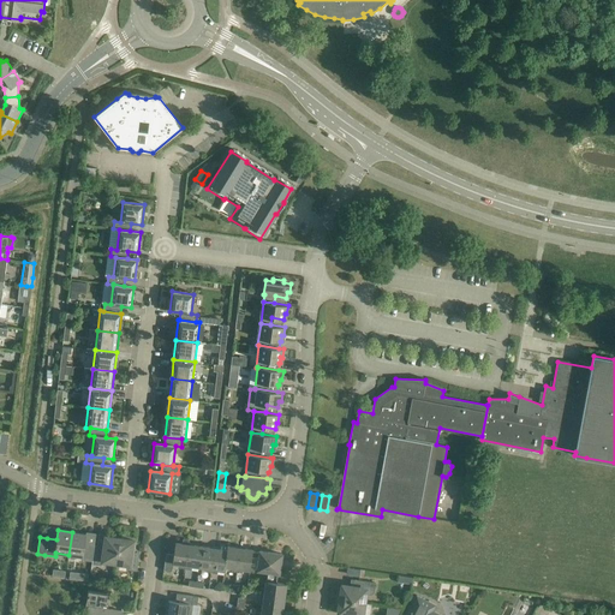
[(87,533),(72,532),(69,555),(82,557),(82,560),(93,561),(93,556),(95,545),(85,543),(87,533)]
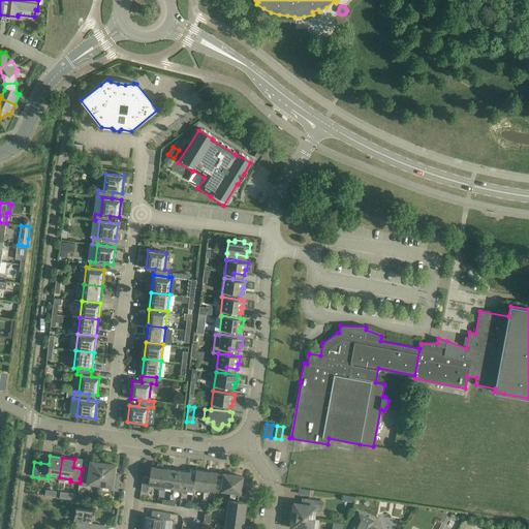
[(100,485),(103,463),(91,462),(88,479),(80,478),(80,483),(79,486),(88,487),(88,483),(100,485)]
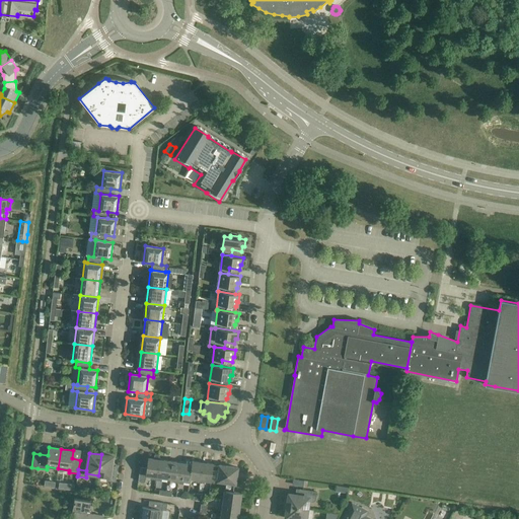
[(113,456),(101,454),(98,475),(109,477),(108,482),(116,482),(118,467),(112,466),(113,456)]
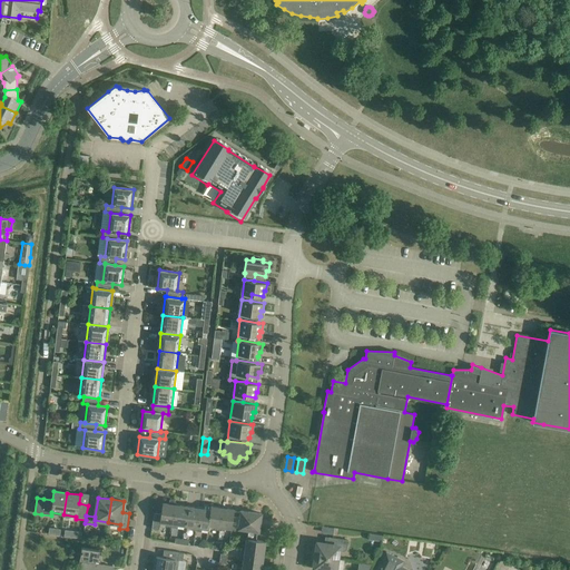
[(166,527),(172,528),(175,504),(175,502),(169,501),(169,504),(163,503),(161,514),(154,513),(151,529),(159,530),(160,522),(167,523),(166,527)]
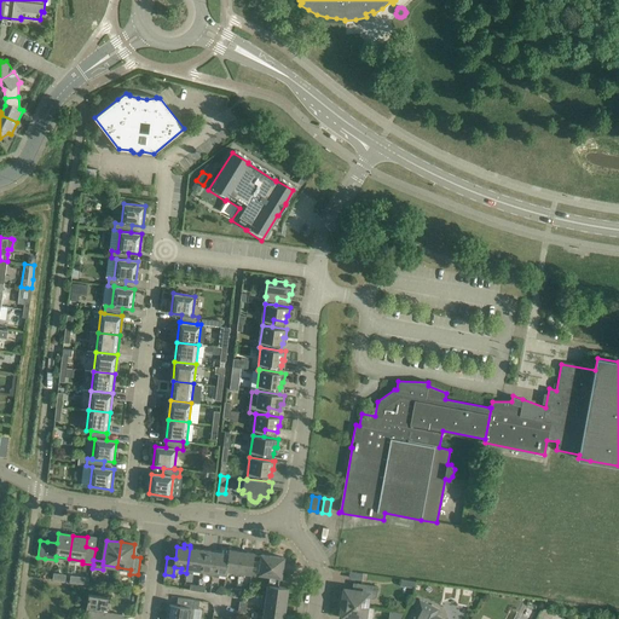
[(200,571),(203,550),(190,548),(186,573),(192,573),(194,570),(200,571)]
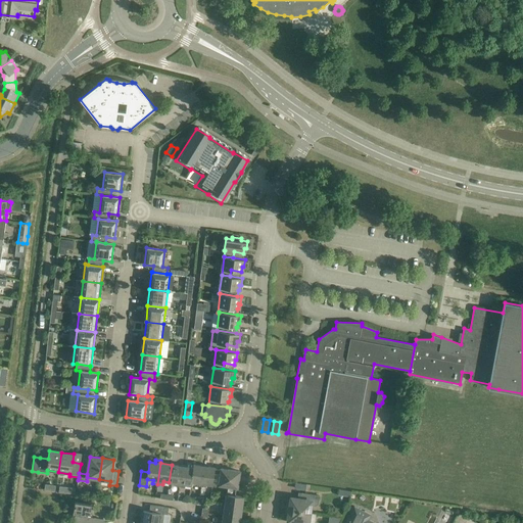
[(182,466),(172,465),(169,482),(175,483),(175,486),(180,487),(182,466)]
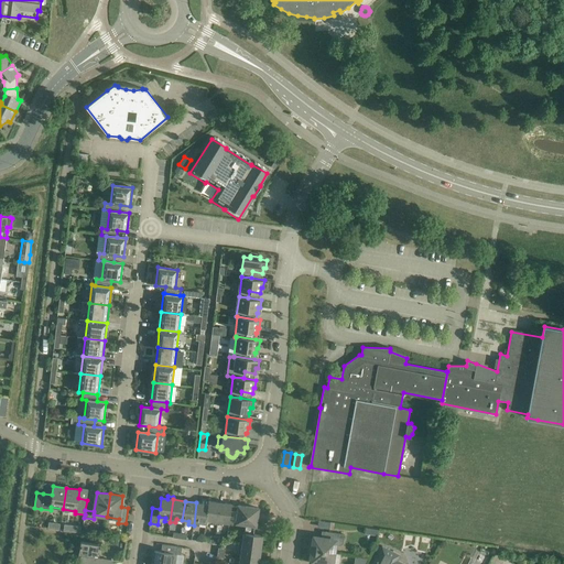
[(217,524),(220,502),(209,501),(208,505),(206,520),(213,521),(213,524),(217,524)]
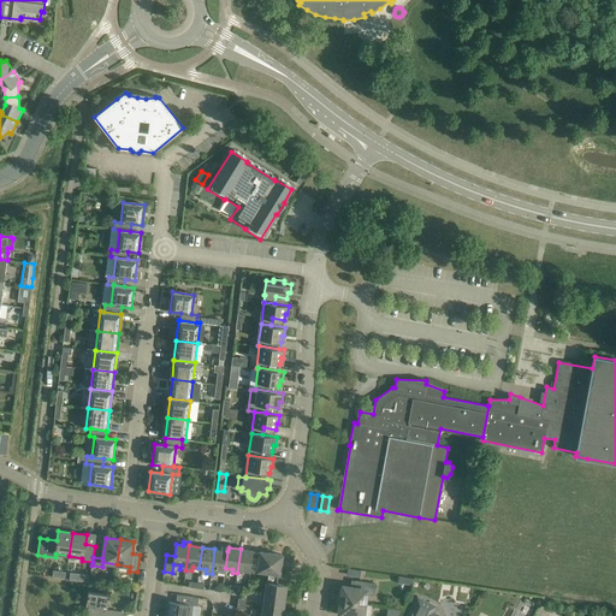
[(225,572),(225,568),(227,551),(214,549),(212,574),(218,574),(218,570),(225,572)]
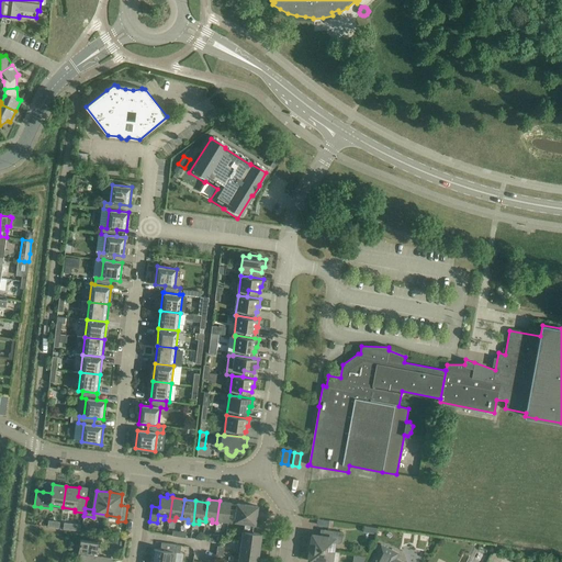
[(228,521),(228,519),(231,504),(231,503),(220,501),(216,523),(221,524),(222,520),(228,521)]
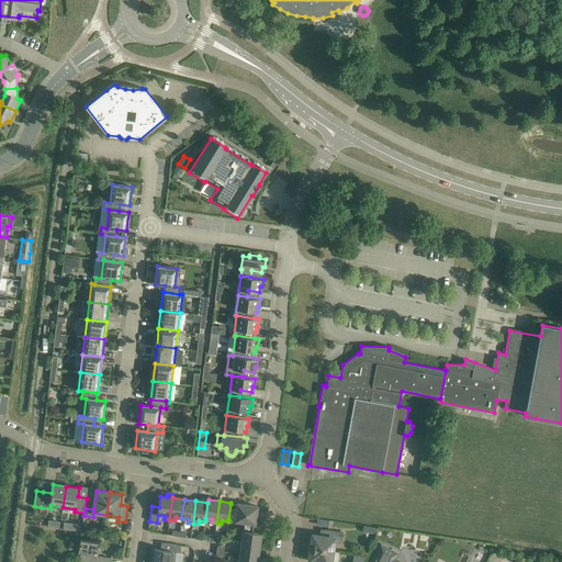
[(238,542),(260,546),(261,534),(253,532),(254,524),(255,524),(258,506),(237,504),(237,505),(231,504),(228,519),(235,520),(235,521),(244,523),(243,538),(238,537),(238,542)]
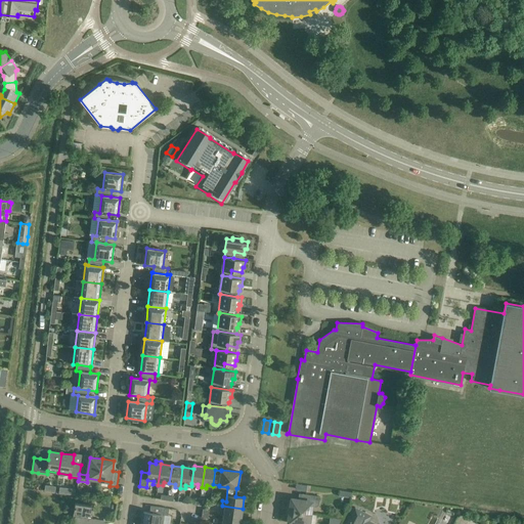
[(290,511),(312,514),(313,507),(315,507),(316,507),(317,507),(318,505),(319,504),(320,496),(303,494),(302,499),(292,498),(290,511)]
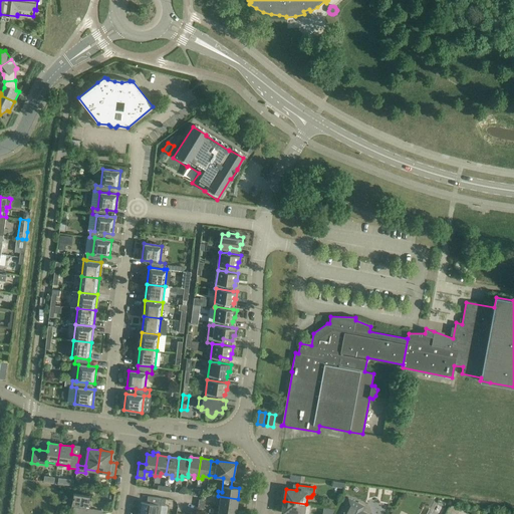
[(73,507),(72,513),(77,513),(100,513),(101,511),(89,509),(91,495),(73,493),(72,504),(75,504),(75,507),(73,507)]
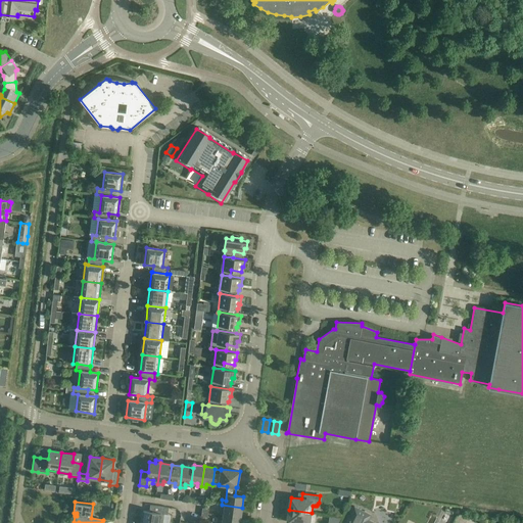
[(143,511),(142,521),(152,522),(162,522),(164,514),(168,514),(169,508),(150,505),(149,512),(143,511)]
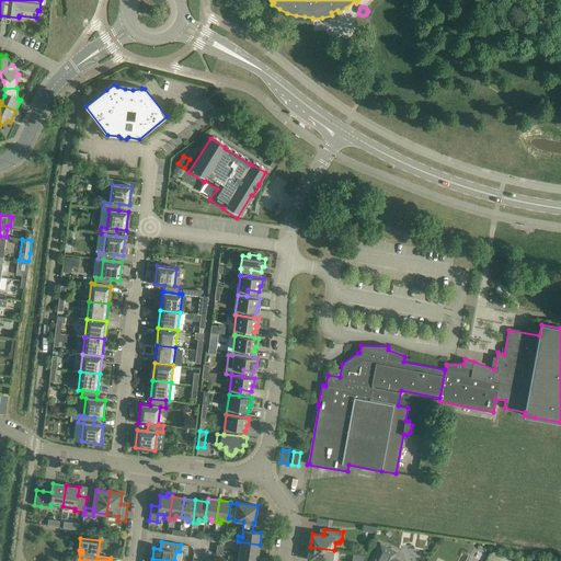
[(240,552),(258,556),(260,545),(238,541),(237,546),(240,547),(240,552)]
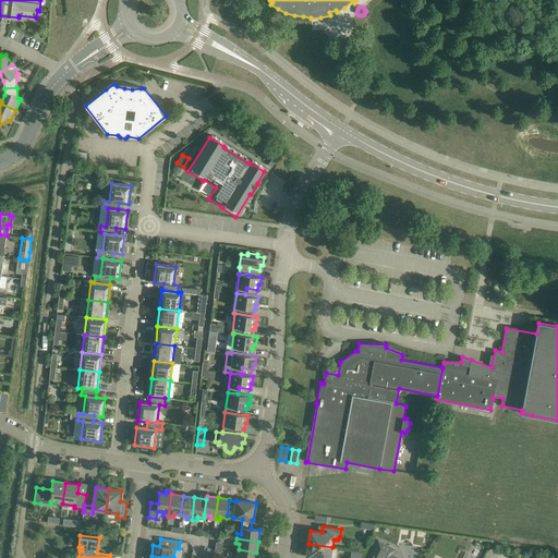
[(396,557),(391,556),(395,549),(378,541),(368,557),(396,557)]
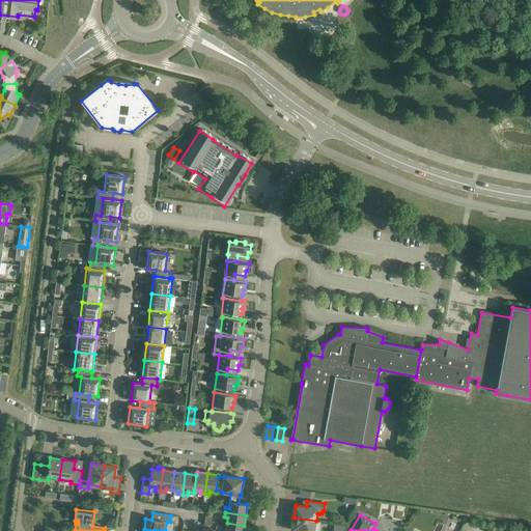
[(314,530),(316,521),(294,518),(291,530),(300,530),(314,530)]
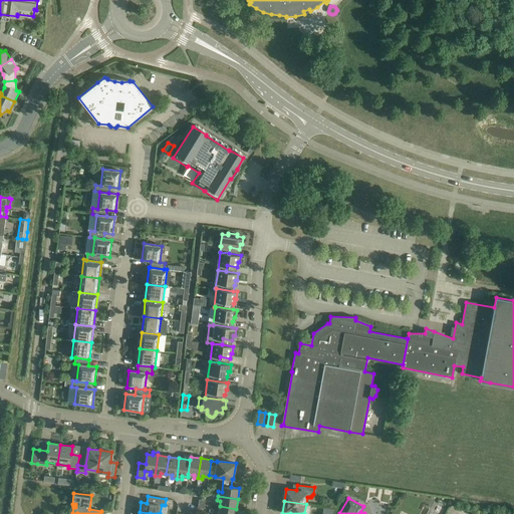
[(434,511),(439,513),(442,513),(445,508),(438,504),(434,511)]
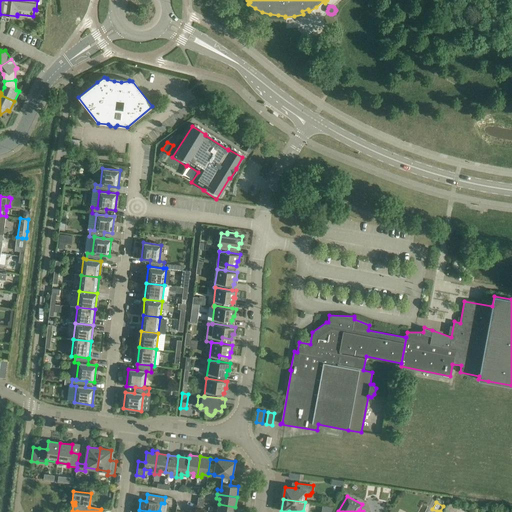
All buildings are outlined.
